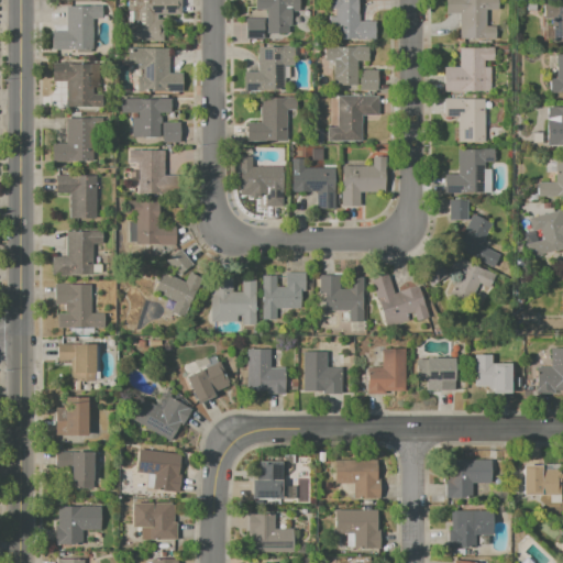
[(127,0),(179,0),(179,15),(156,15),(156,21),(163,21),(163,42),(128,42),(128,24),(131,24),(131,12),(127,12),(127,0)]
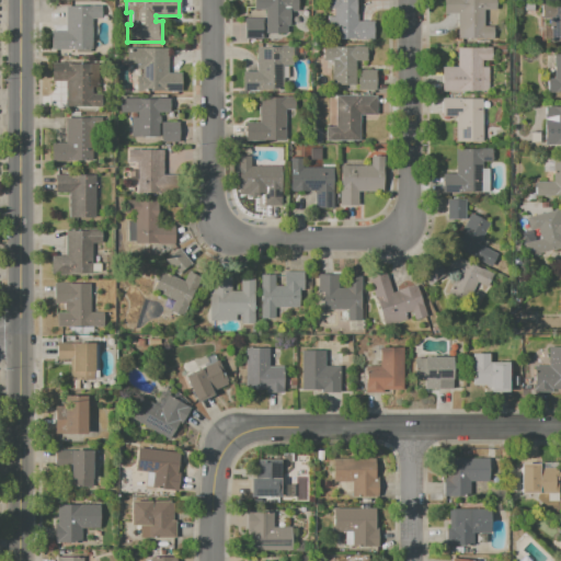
[(254,0),(297,0),(297,12),(289,12),(289,24),(286,24),(286,34),(265,34),(265,10),(254,10),(254,0)]
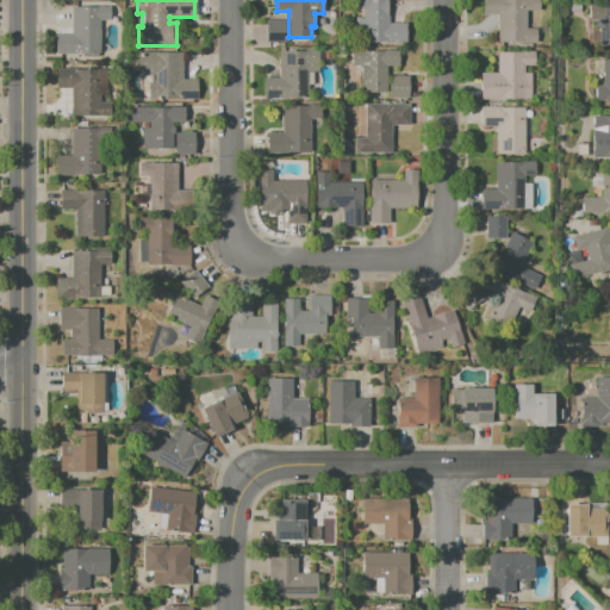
[(355,0),(388,0),(388,23),(406,23),(406,43),(358,43),(358,18),(363,18),(363,8),(355,8),(355,0)]
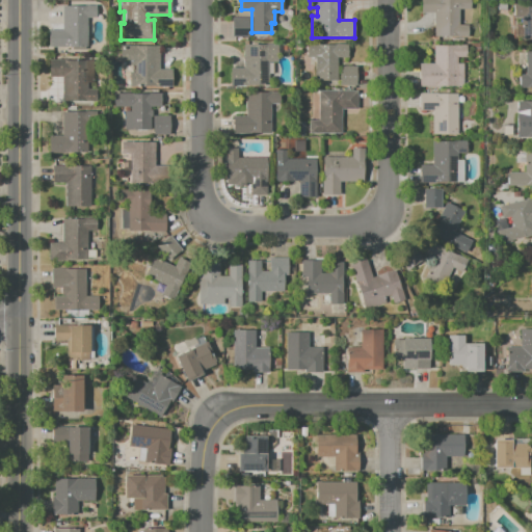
[(421,0),(471,0),(471,9),(460,9),(460,25),(469,25),(469,38),(434,37),(435,14),(421,12),(421,0)]
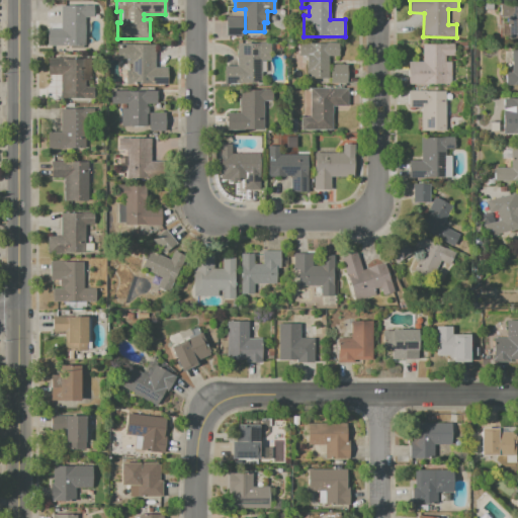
[(499,4),(517,3),(517,40),(507,41),(507,18),(500,18),(499,4)]
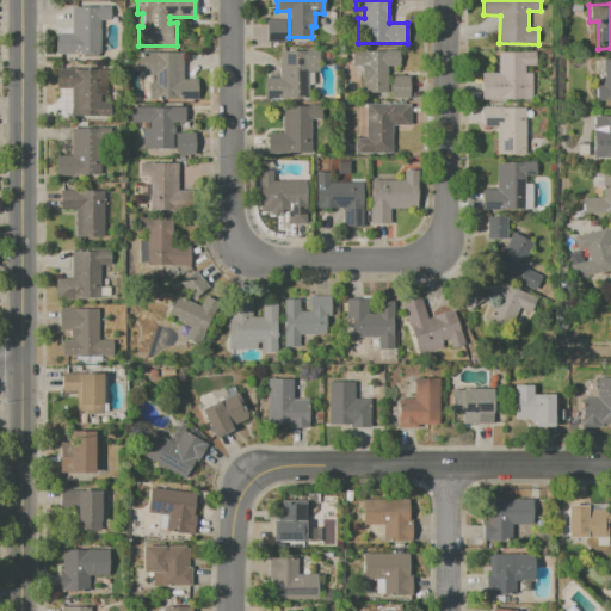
[(56,35),(71,35),(71,7),(110,7),(110,20),(99,20),(98,54),(56,54),(56,35)]
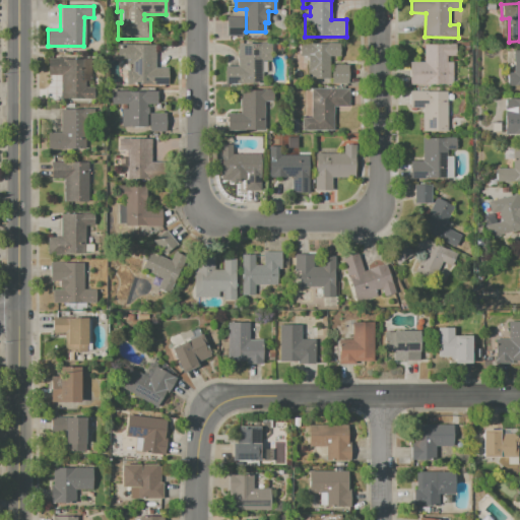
[(226,16),(243,16),(244,36),(226,37),(226,16)]
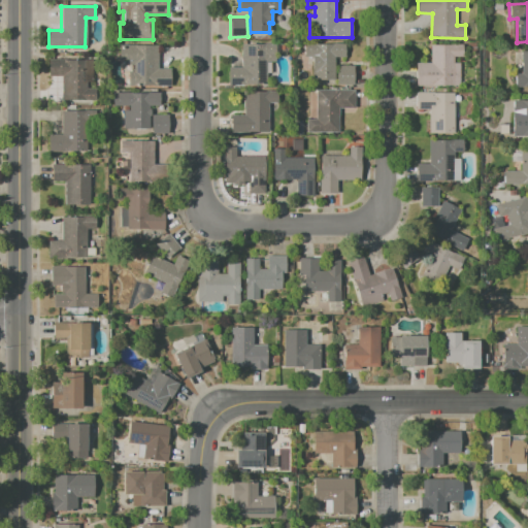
[(305,43),(345,43),(345,57),(335,57),(334,80),(312,80),(312,57),(305,57),(305,43)]
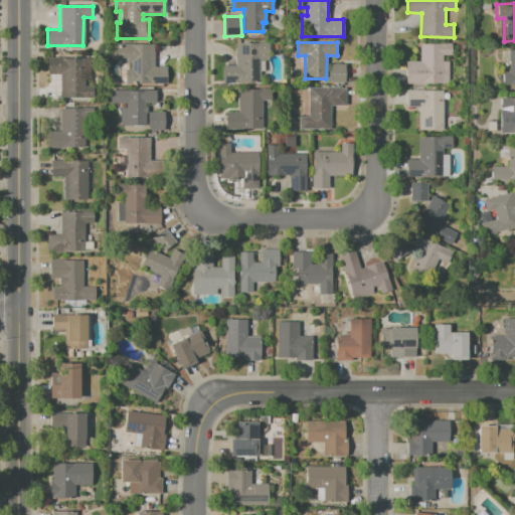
[(223,65),(235,65),(235,43),(267,43),(267,59),(260,59),(260,83),(222,82),(223,65)]
